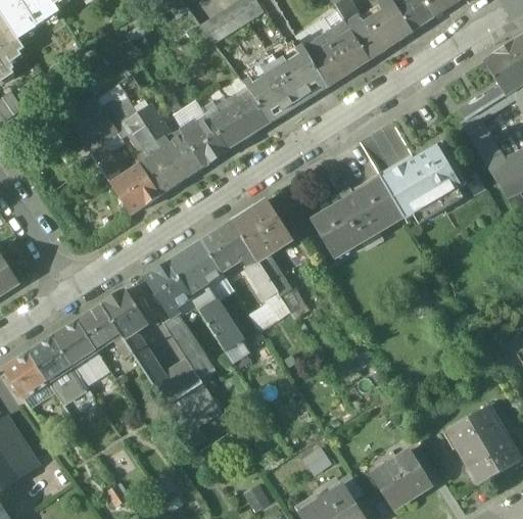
[(0,0),(0,9),(18,38),(59,11),(55,4),(52,0),(0,0)]
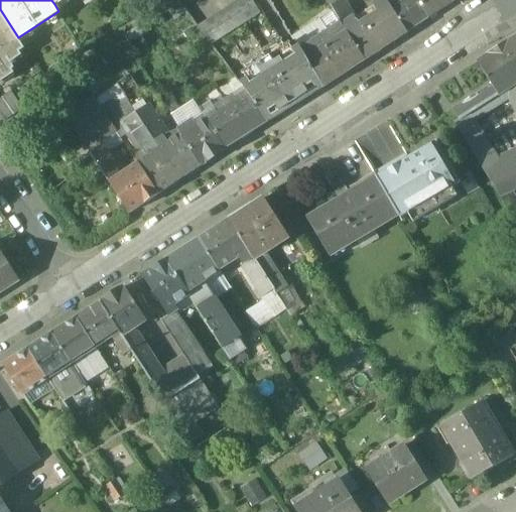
[(234,0),(197,24),(211,42),(260,11),(253,0),(234,0)]
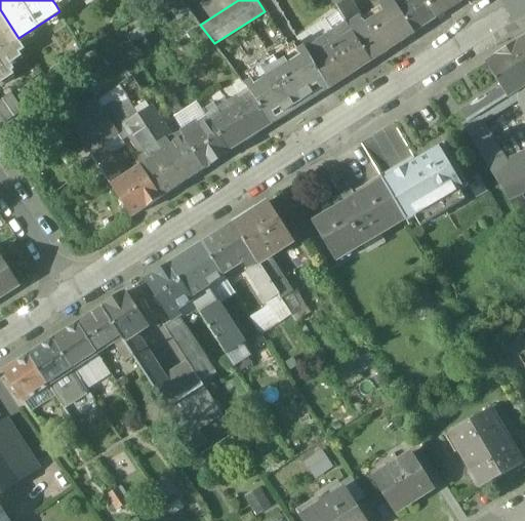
[(348,22),(371,58),(415,32),(399,3),(396,0),(390,0),(363,17),(353,0),(345,0),(337,4),(348,22)]
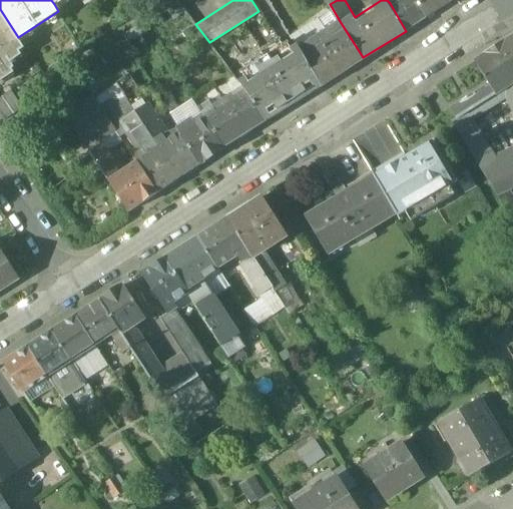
[(427,16),(417,0),(394,0),(390,3),(406,31),(427,16)]
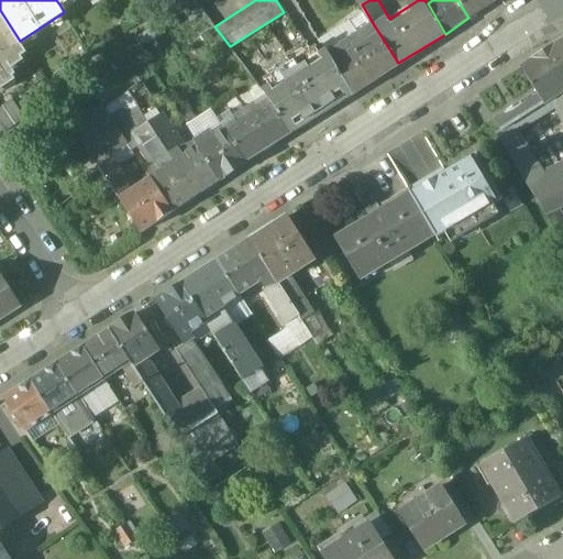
[(457,0),(468,18),(496,0),(457,0)]
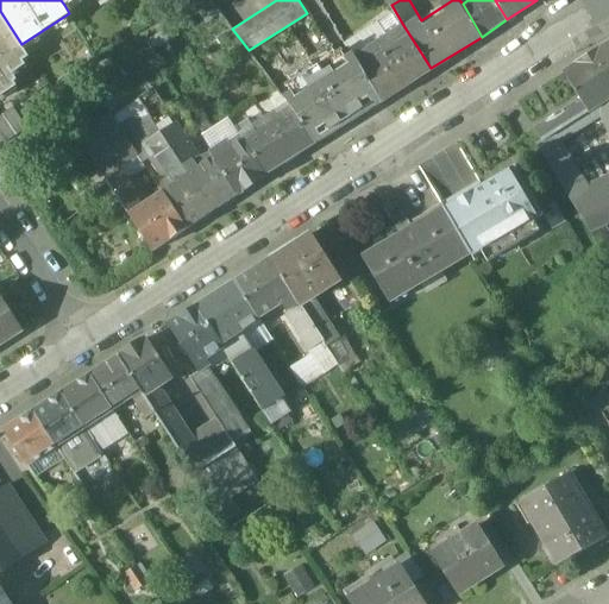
[(0,11),(0,88),(17,77),(10,67),(29,55),(22,44),(0,11)]
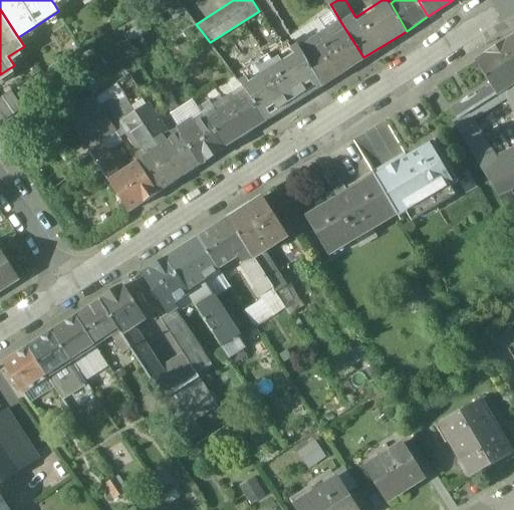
[(340,21),(300,47),(321,84),(363,57),(340,21)]
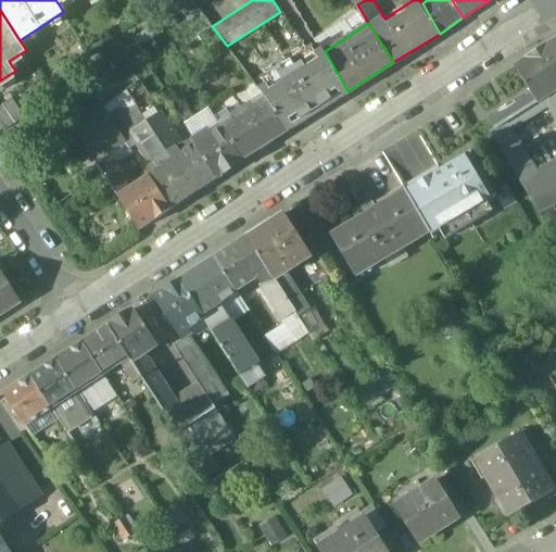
[(555,36),(514,64),(530,90),(538,101),(547,95),(555,88),(555,36)]
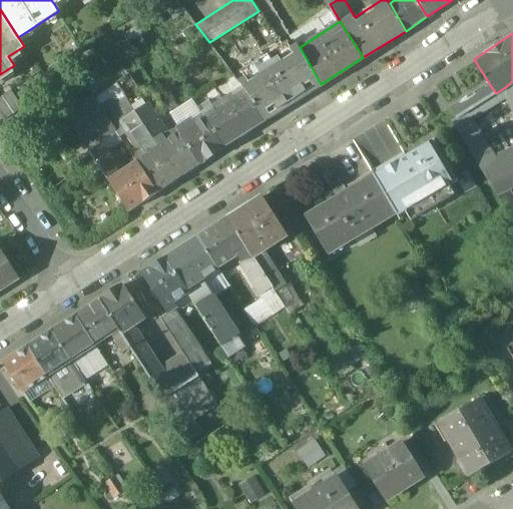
[(249,73),(240,79),(246,89),(266,119),(321,84),(300,47),(297,43),(287,50),(279,37),(241,60),(249,73)]
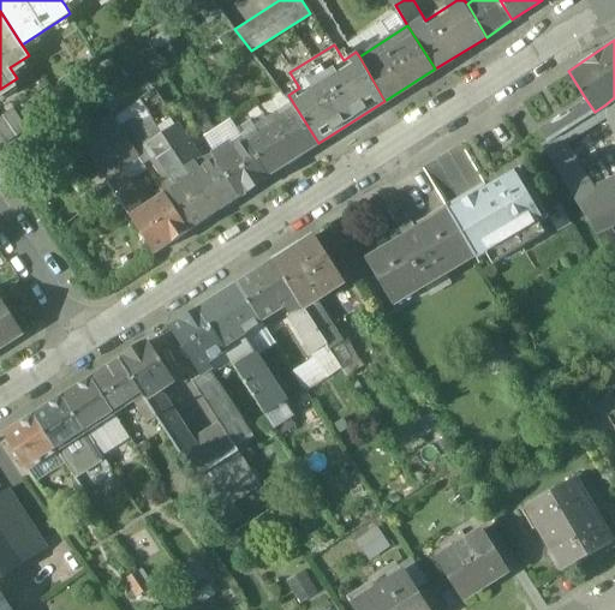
[(614,97),(605,105),(614,125),(614,178),(604,184),(614,202),(614,199),(614,97)]
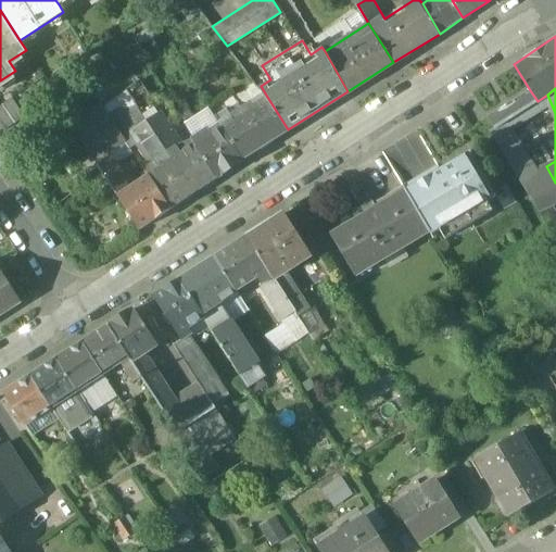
[(530,90),(491,115),(483,120),(490,130),(491,130),(498,126),(506,121),(520,112),(538,101),(530,90)]
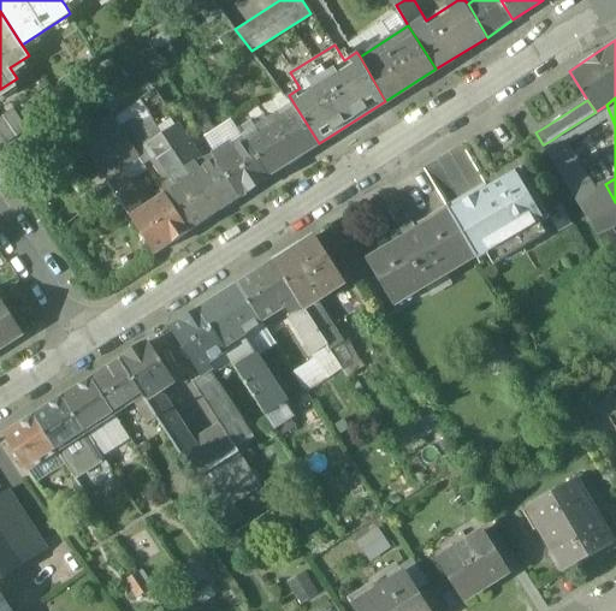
[(13,106),(0,114),(0,134),(5,141),(28,126),(13,106)]
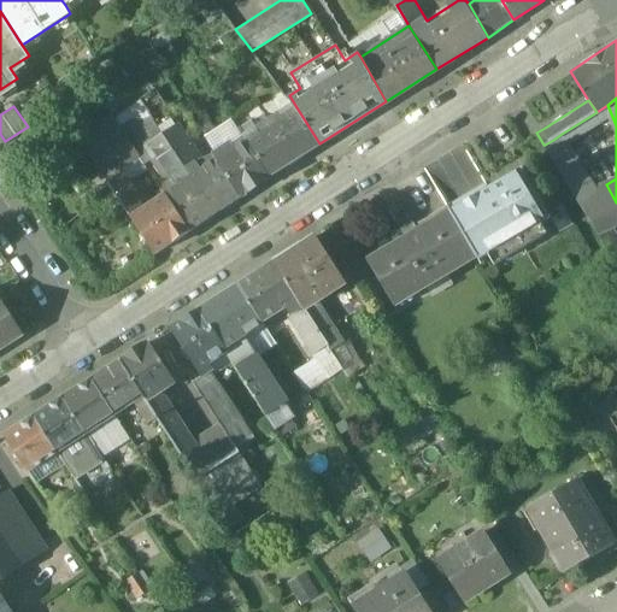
[(297,107),(281,117),(278,112),(257,125),(259,130),(246,139),(270,175),(319,143),(297,107)]
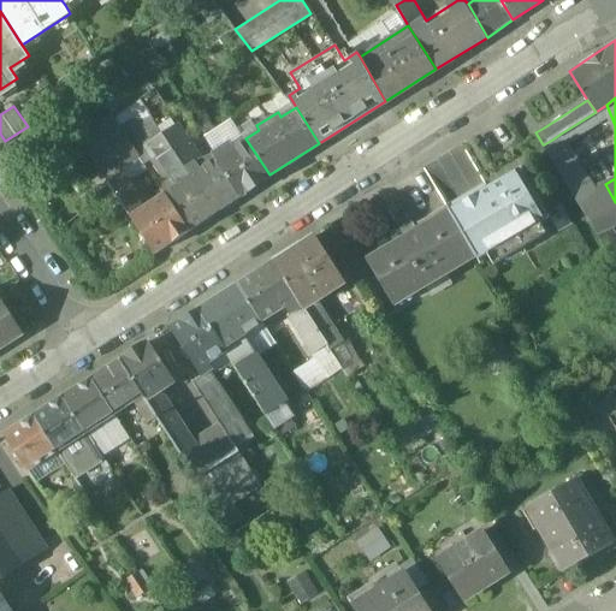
[(193,120),(187,112),(179,117),(187,129),(194,124),(193,122),(193,120)]
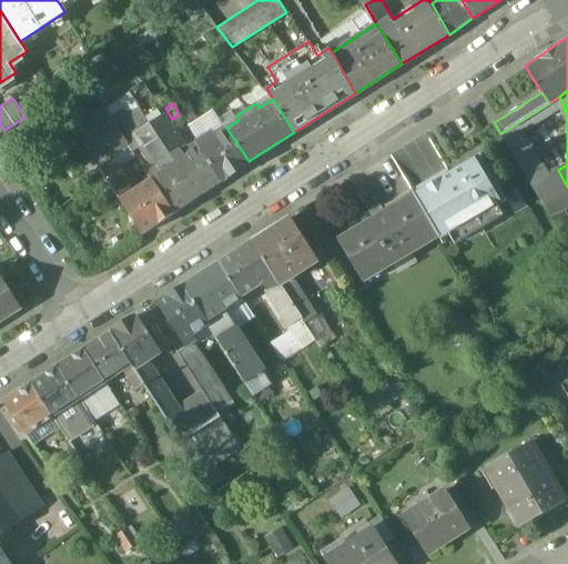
[(189,103),(178,111),(178,112),(179,114),(186,126),(198,118),(189,103)]
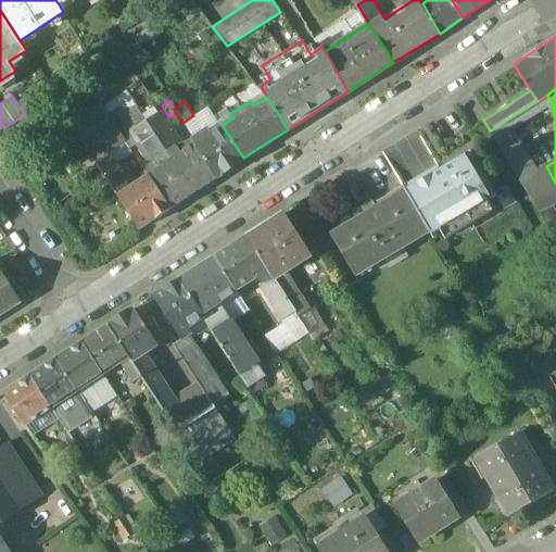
[(115,122),(102,103),(72,123),(95,159),(125,139),(126,138),(115,122)]
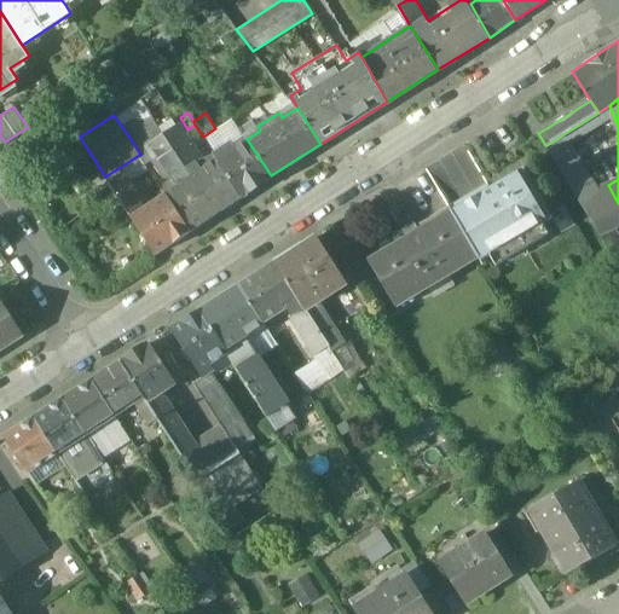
[(154,119),(128,135),(140,154),(139,155),(143,158),(150,155),(143,144),(148,140),(151,145),(165,135),(154,119)]
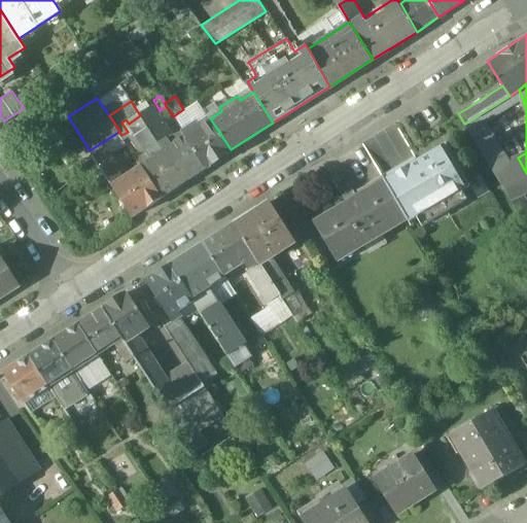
[(140,115),(184,181),(206,166),(185,134),(171,143),(167,137),(170,134),(152,108),(140,115)]
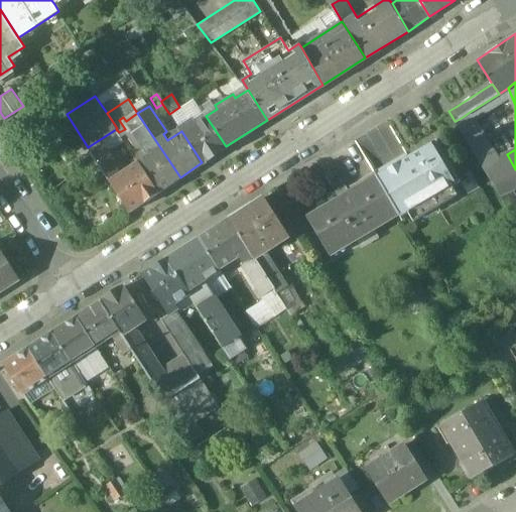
[(188,121),(179,107),(169,114),(178,127),(188,121)]
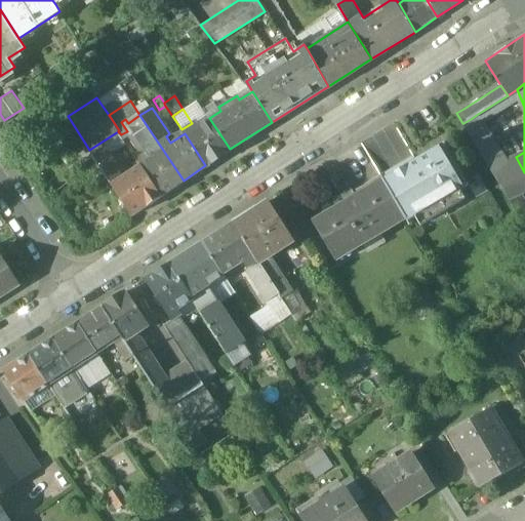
[(524,202),(520,194),(501,163),(507,161),(478,114),(463,123),(524,226),(524,202)]
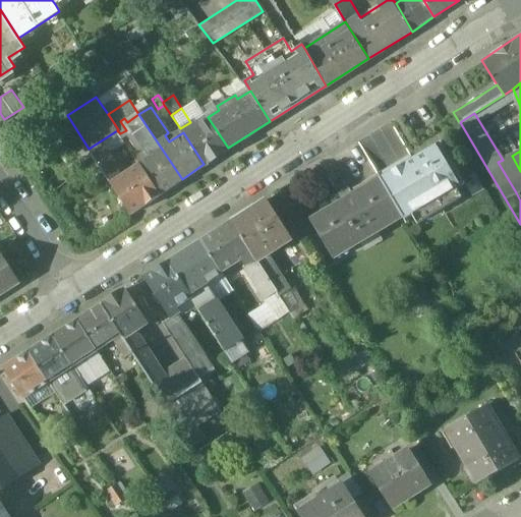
[(148,147),(153,154),(139,163),(160,193),(182,179),(138,114),(127,122),(145,149),(148,147)]
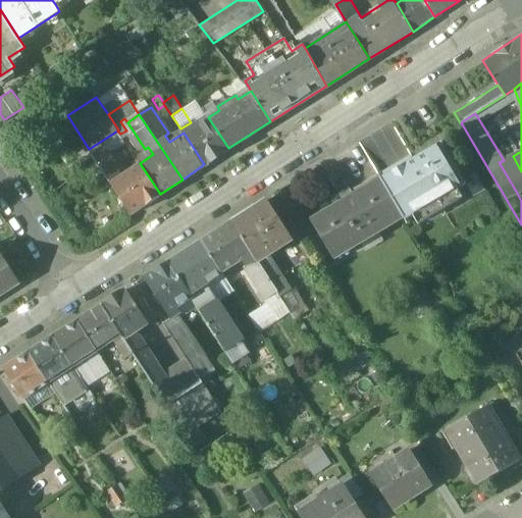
[(228,148),(208,117),(199,124),(196,119),(191,122),(180,128),(184,133),(204,164),(228,148)]
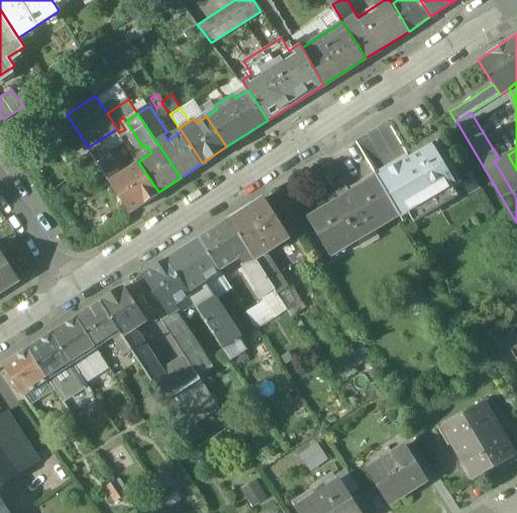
[(407,151),(375,171),(398,210),(401,215),(400,215),(401,217),(461,181),(436,139),(409,157),(407,151)]
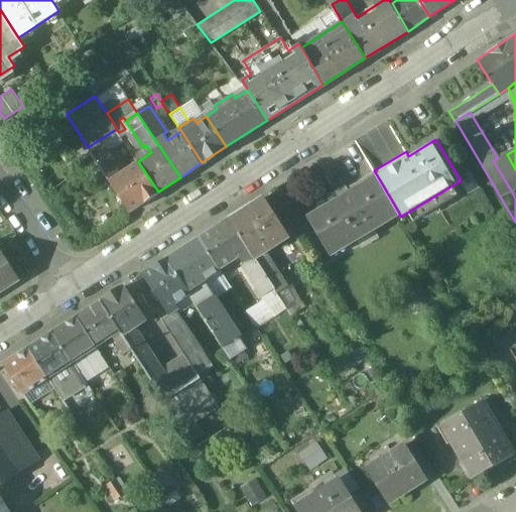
[(138,161),(119,173),(116,168),(118,164),(105,145),(102,144),(91,151),(110,180),(130,211),(158,192),(138,161)]
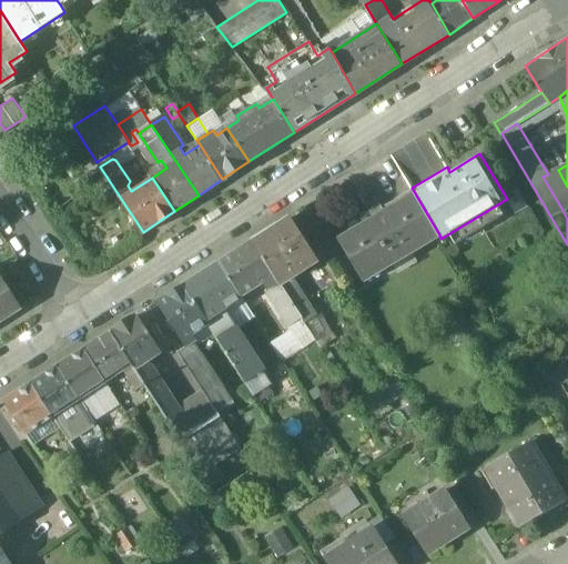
[(567,189),(567,187),(558,170),(548,174),(543,177),(563,210),(567,207),(567,189)]
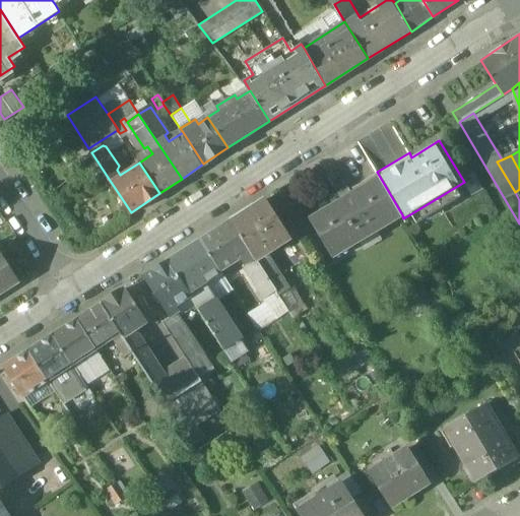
[(377,172),(338,194),(340,198),(309,217),(330,253),(356,238),(360,242),(378,231),(375,227),(400,211),(377,172)]
